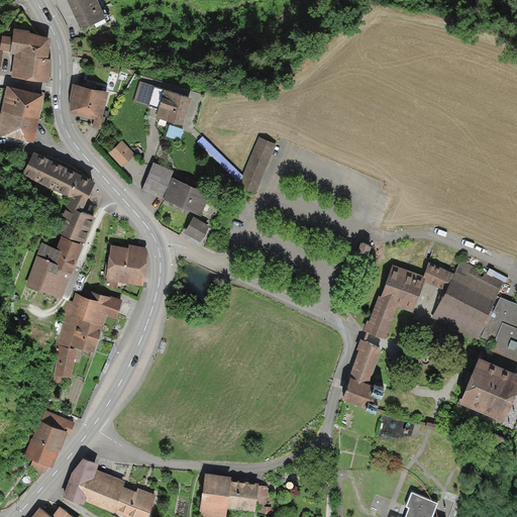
[(97,0),(67,0),(82,31),(94,25),(96,29),(111,22),(106,10),(103,11),(97,0)]
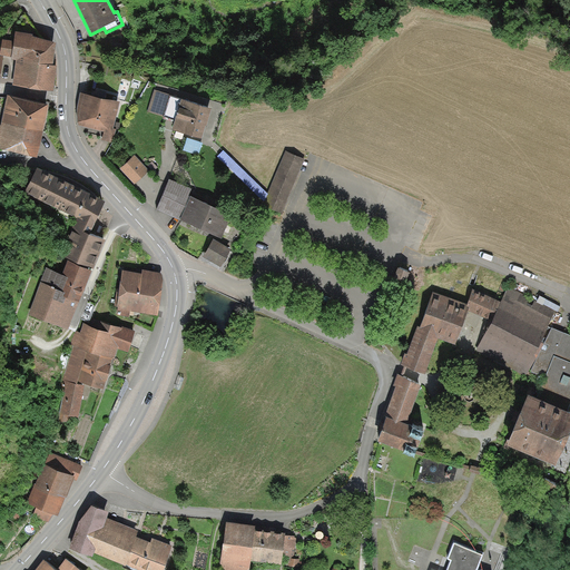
[(56,45),(33,37),(33,35),(16,32),(13,42),(3,40),(1,55),(12,56),(11,59),(17,60),(13,85),(52,90),(56,67),(52,67),(56,45)]
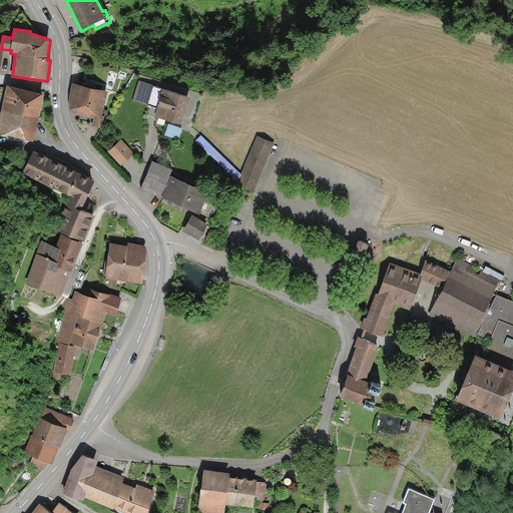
[(181,124),(190,97),(141,81),(135,99),(159,107),(156,116),(181,124)]
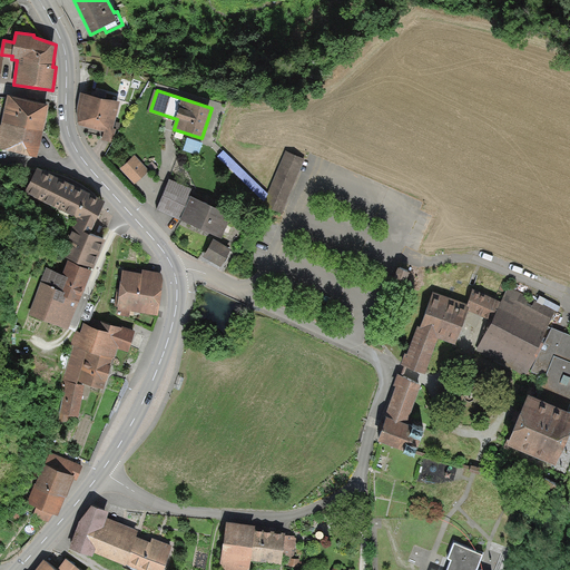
[(81,95),(77,110),(78,123),(79,125),(106,133),(104,140),(114,143),(117,131),(112,130),(120,105),(88,96),(81,95)]
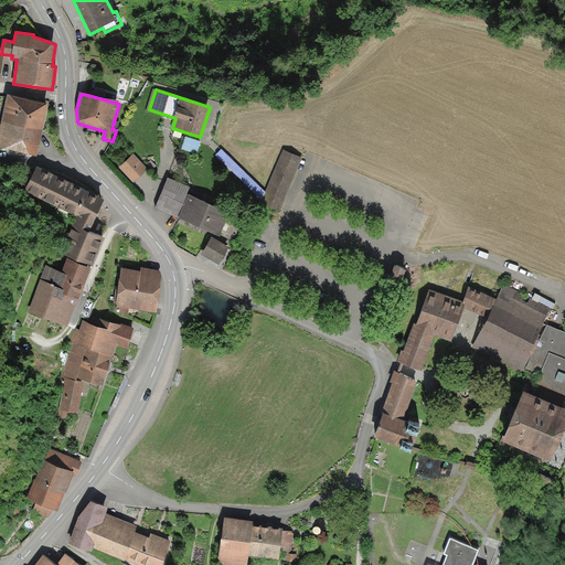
[(0,146),(36,157),(50,106),(9,95),(4,113),(1,127),(0,126),(0,146)]
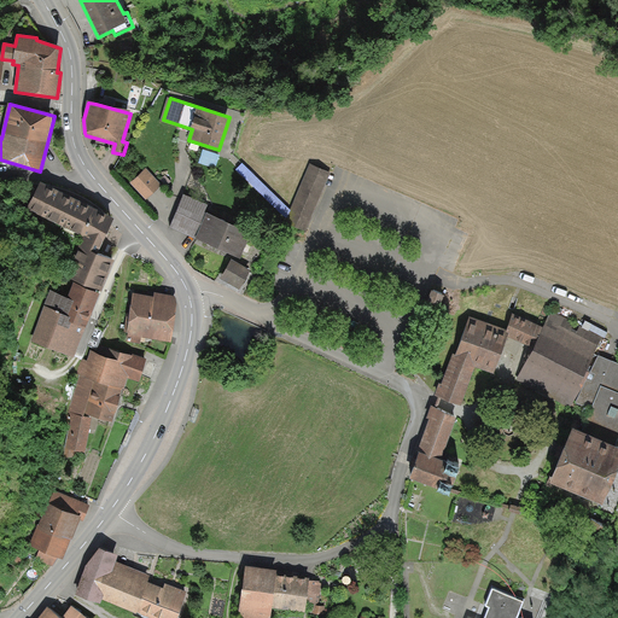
[(331,172),(313,164),(287,225),(295,228),(305,232),(331,172)]
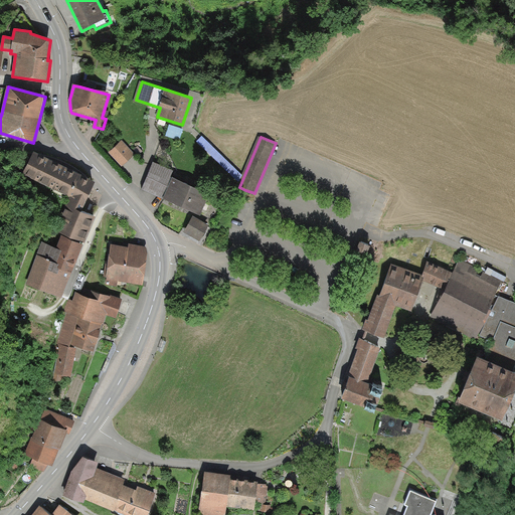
[(134,155),(122,142),(110,153),(123,166),(134,155)]
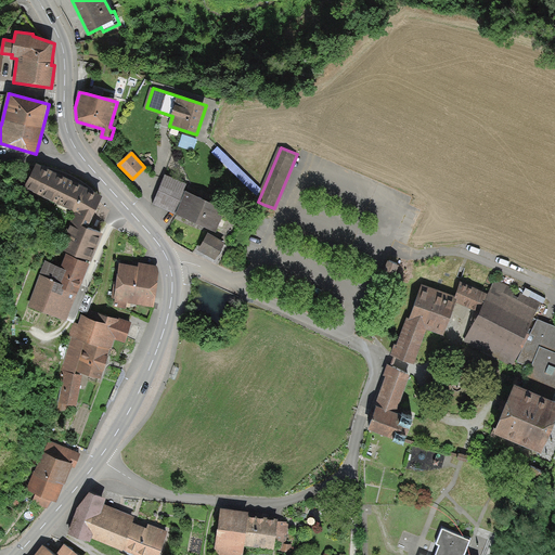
[(37,166),(25,189),(75,214),(60,250),(67,254),(91,265),(104,234),(94,229),(89,226),(103,198),(72,183),(65,179),(49,171),(37,166)]
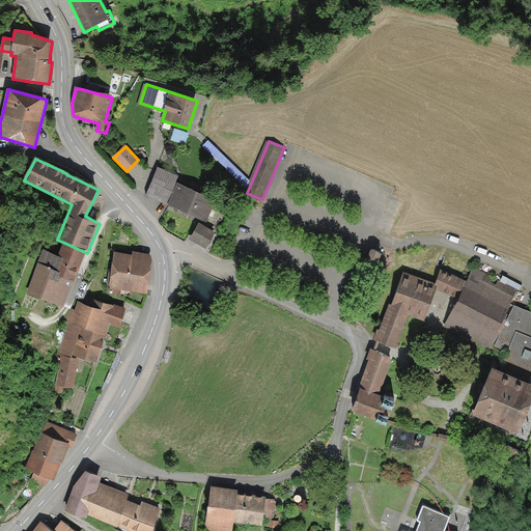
[(179,177),(159,169),(147,196),(167,205),(176,185),(179,177)]
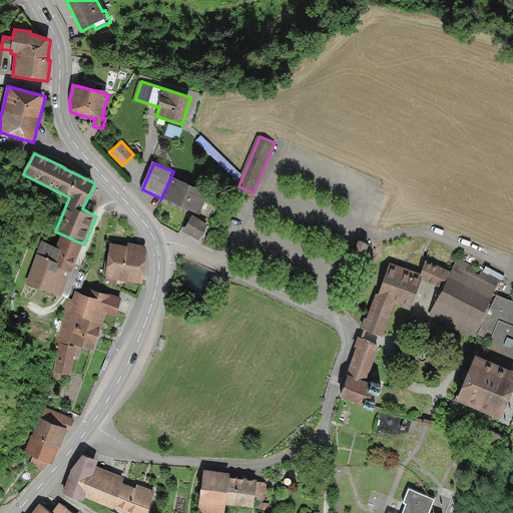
[(208,195),(170,178),(161,198),(199,214),(208,195)]
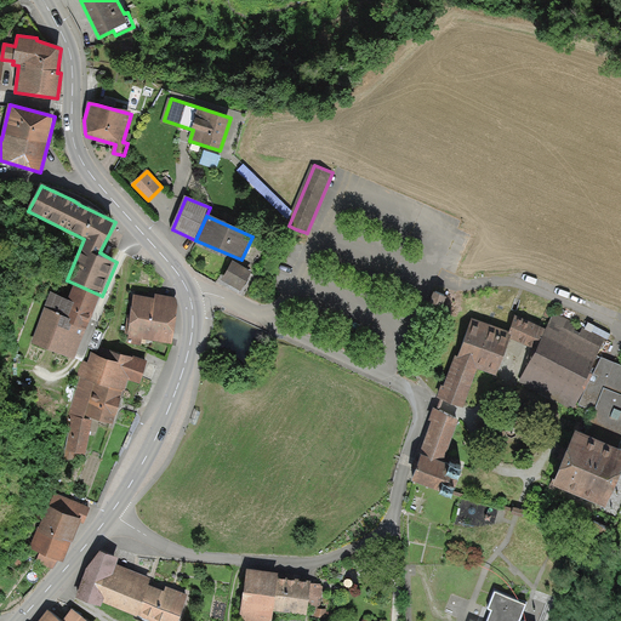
[(233,262),(222,281),(240,292),(252,273),(233,262)]
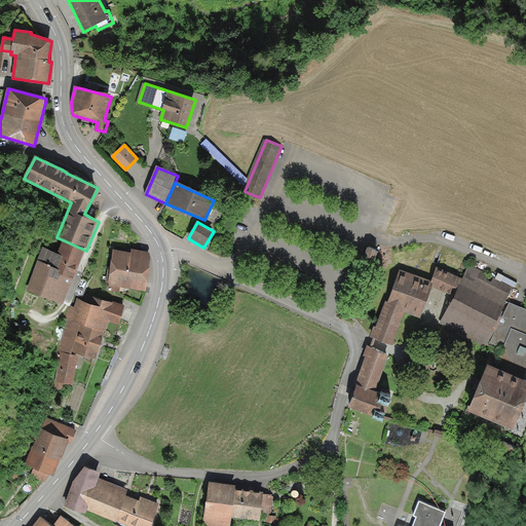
[(58,256),(42,250),(26,292),(63,305),(79,267),(86,251),(64,240),(58,256)]
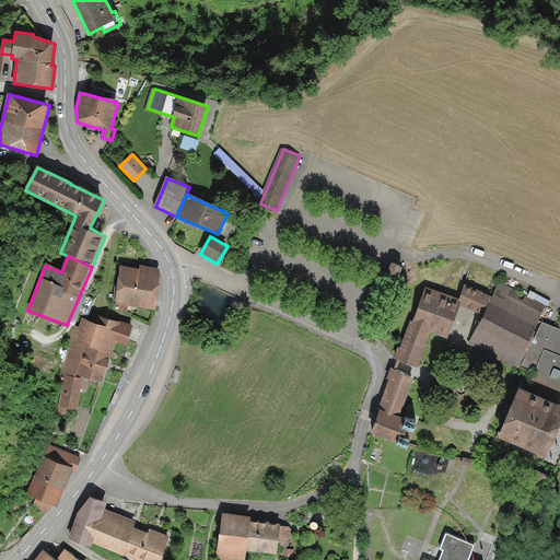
[(139,270),(120,267),(115,310),(129,312),(129,308),(155,312),(161,276),(159,269),(140,267),(139,270)]
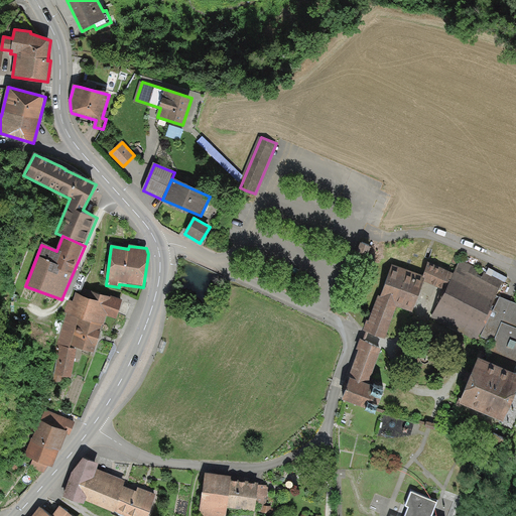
[(445,290),(432,318),(478,340),(480,336),(498,296),(505,282),(460,260),(454,274),(445,290)]
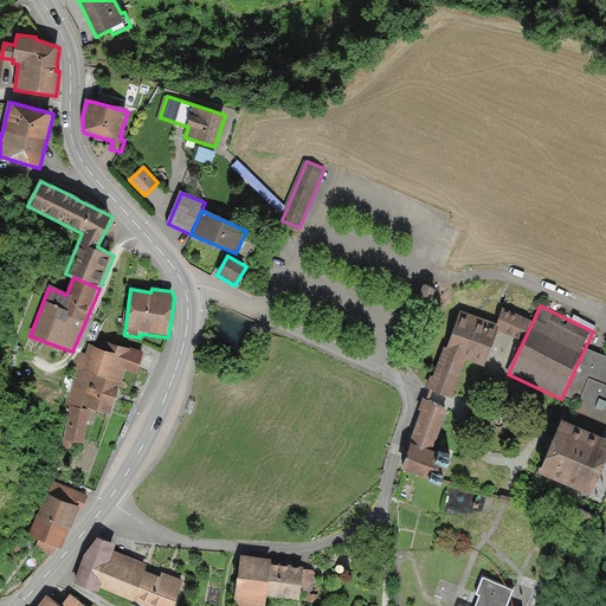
[(429,392),(431,393),(451,401),(465,361),(487,367),(500,331),(496,330),(498,324),(461,309),(433,376),(431,376),(426,391),(429,392)]
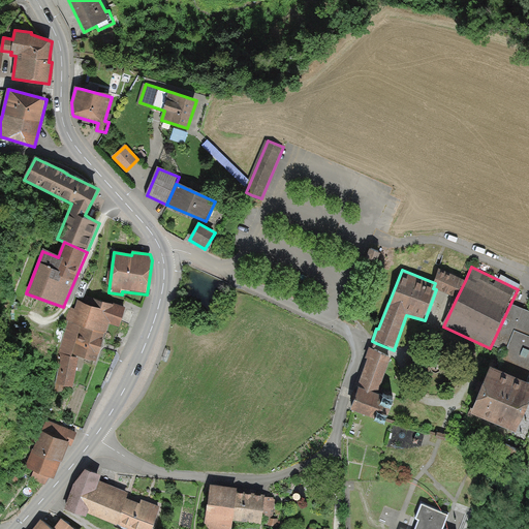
[(435,283),(433,288),(436,289),(457,298),(465,281),(440,270),(435,283)]
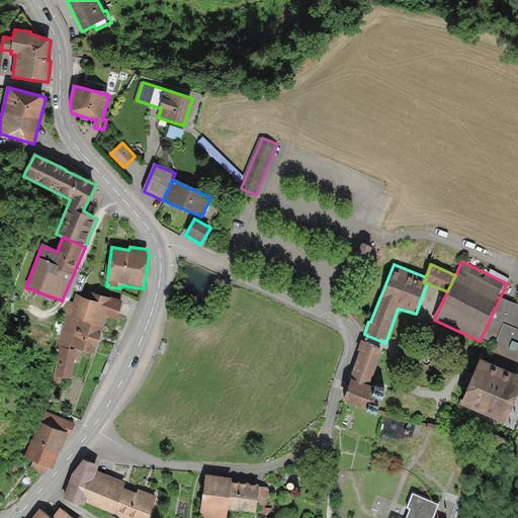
[(107,318),(116,320),(123,301),(110,296),(109,298),(91,292),(89,299),(77,295),(74,304),(69,301),(65,314),(67,315),(58,345),(78,349),(94,355),(100,337),(103,327),(104,327),(107,318)]
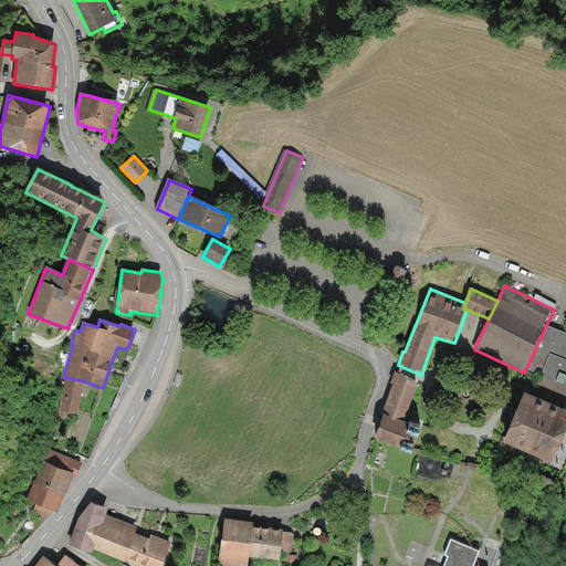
[(565,333),(546,325),(526,368),(542,376),(534,398),(563,410),(565,401),(565,333)]
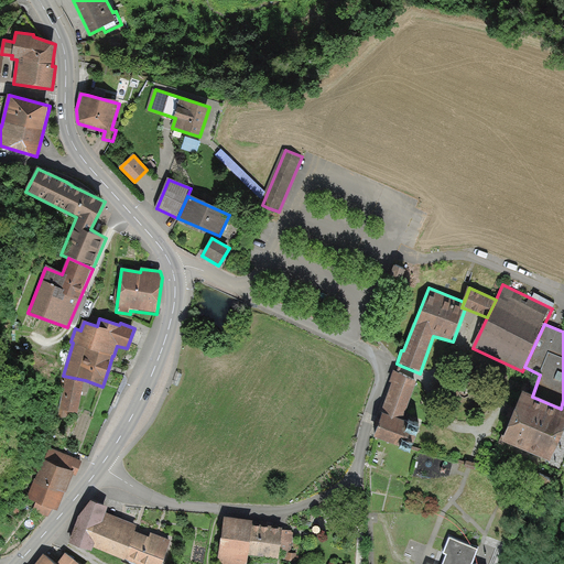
[(403,422),(416,382),(399,372),(397,371),(393,370),(390,380),(392,381),(381,414),(403,422)]
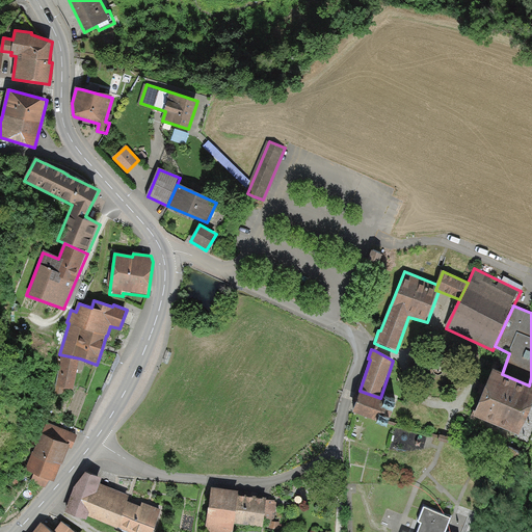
[(73,391),(80,358),(59,354),(57,360),(60,362),(54,394),(64,395),(65,389),(73,391)]
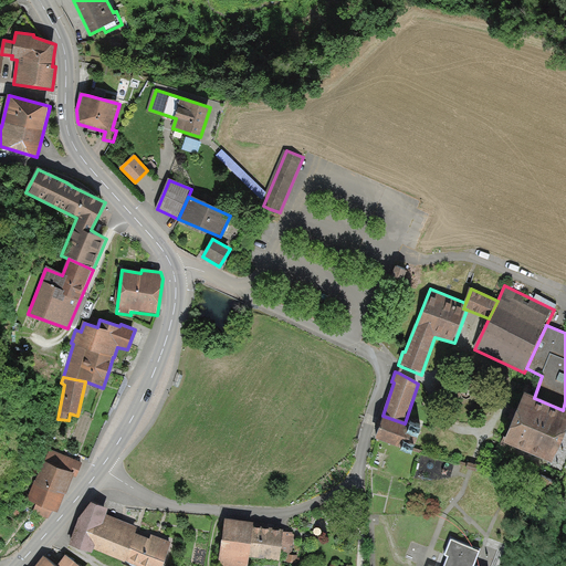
[(565,411),(563,410),(534,398),(524,394),(515,413),(502,446),(552,467),(565,432),(565,411)]
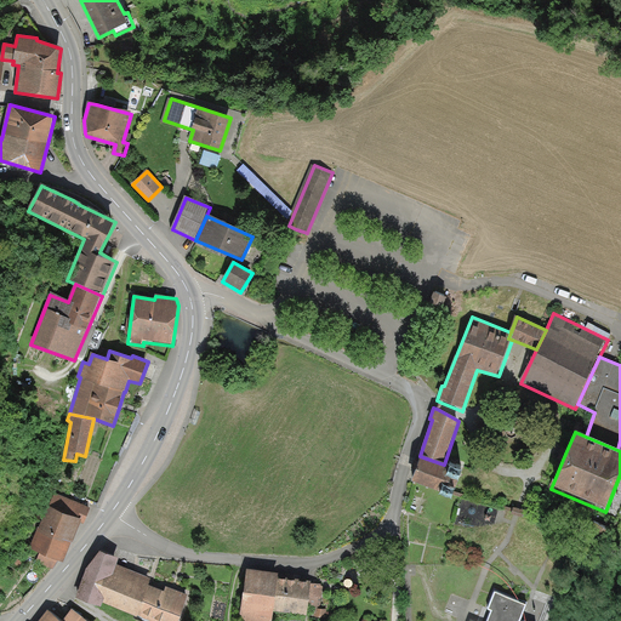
[(444,465),(420,456),(411,483),(453,497),(462,471),(444,465)]
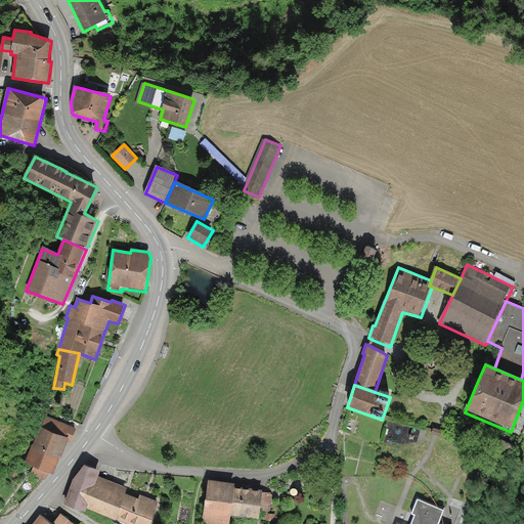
[(48,424),(41,421),(27,459),(36,462),(32,472),(44,477),(47,467),(53,469),(60,450),(61,451),(67,438),(71,439),(77,425),(52,416),(48,424)]
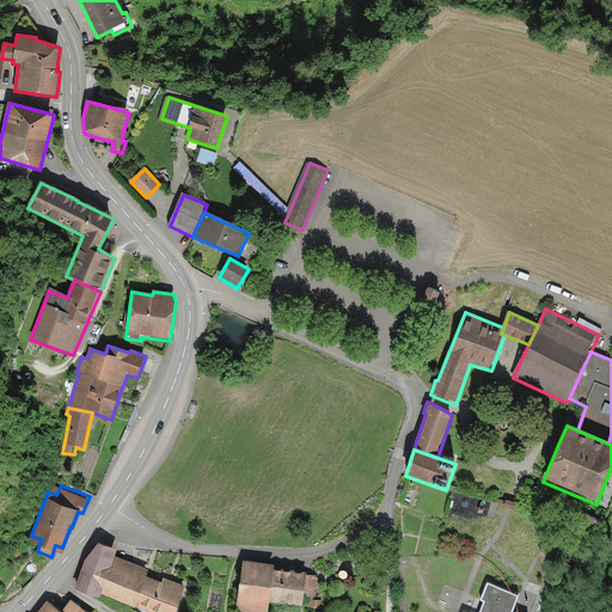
[(117,543),(99,536),(90,557),(79,582),(99,591),(102,587),(135,600),(133,605),(151,611),(161,611),(163,610),(169,611),(171,611),(184,583),(164,575),(163,579),(146,573),(148,565),(114,552),(117,543)]
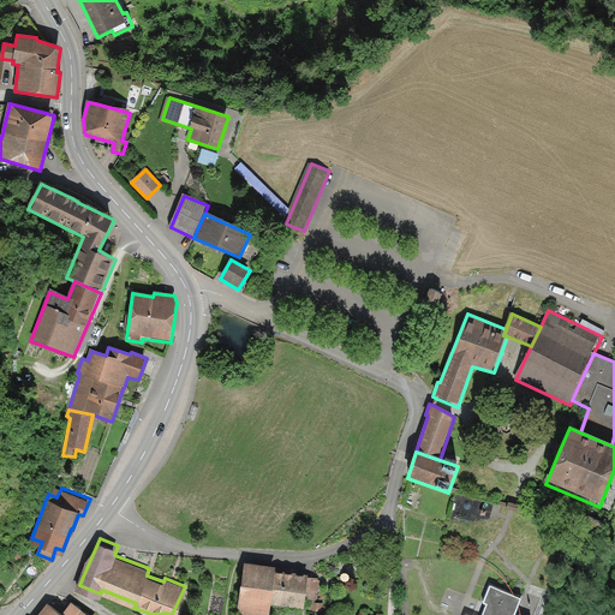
[(268,614),(272,599),(275,567),(276,561),(243,557),(234,614),(268,614)]
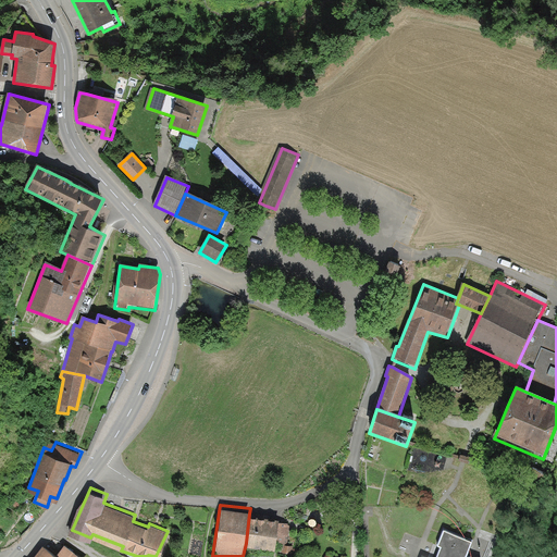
[(249,514),(246,543),(292,549),(293,544),(286,543),(288,522),(276,521),(277,518),(270,517),(249,514)]
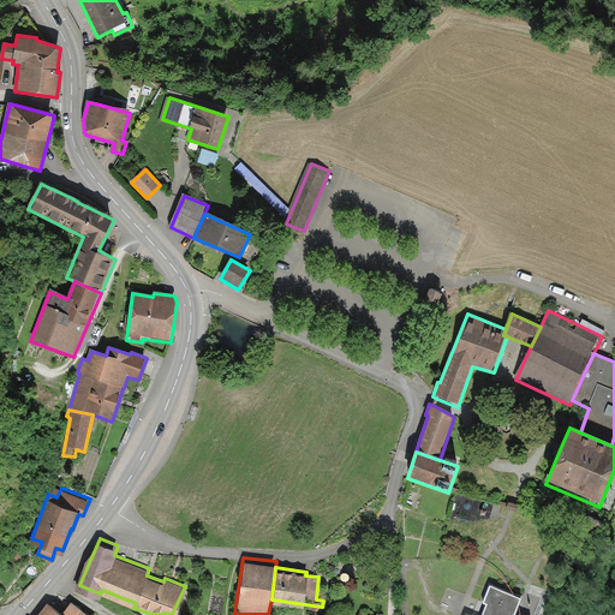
[(520,593),(491,581),(483,601),(488,602),(482,614),(527,614),(514,610),(520,593)]
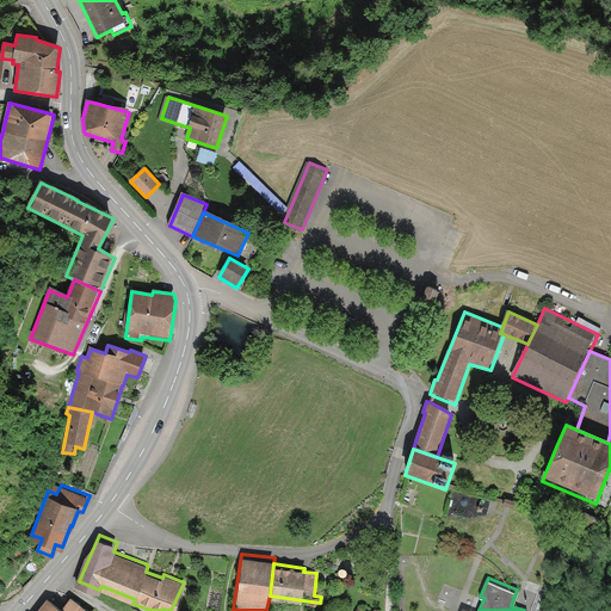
[(94,610),(71,592),(61,603),(50,594),(36,610),(94,610)]
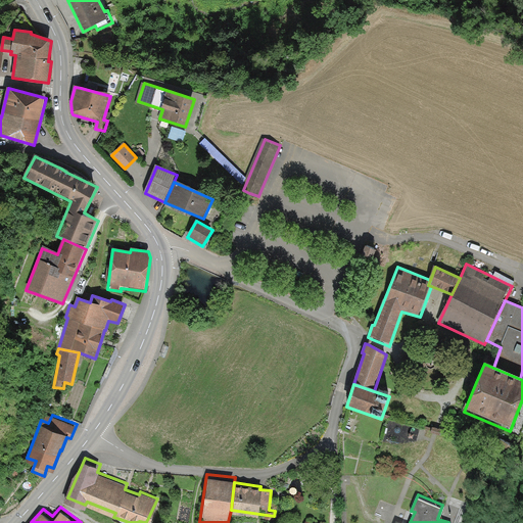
All buildings are outlined.
